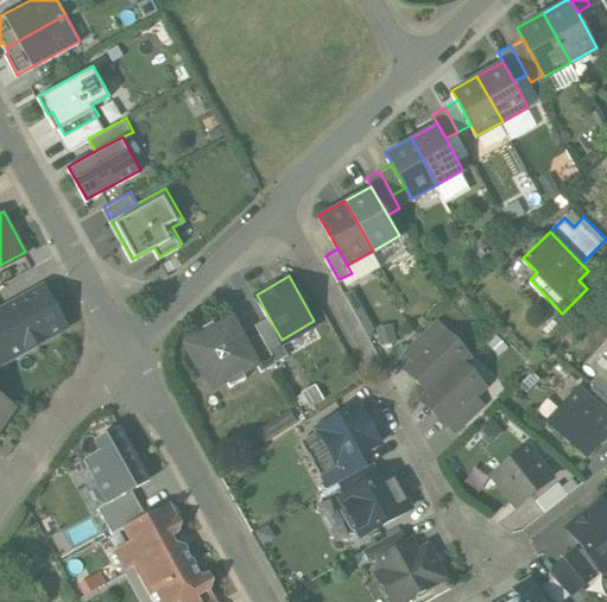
[(0,308),(0,360),(1,362),(67,325),(44,284),(0,308)]
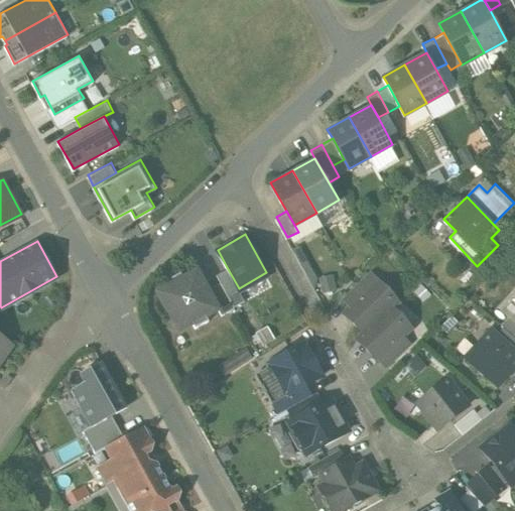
[(239,288),(227,267),(217,273),(221,281),(235,305),(245,299),(239,288)]
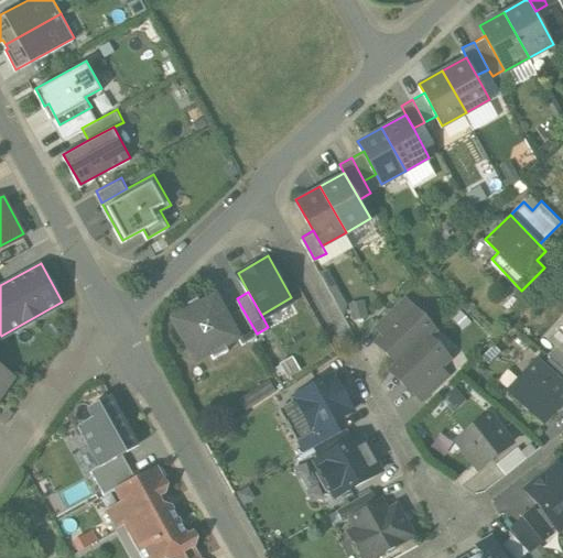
[(202,302),(198,295),(184,303),(187,309),(174,317),(192,350),(206,342),(214,357),(228,349),(225,343),(239,336),(227,315),(216,294),(202,302)]
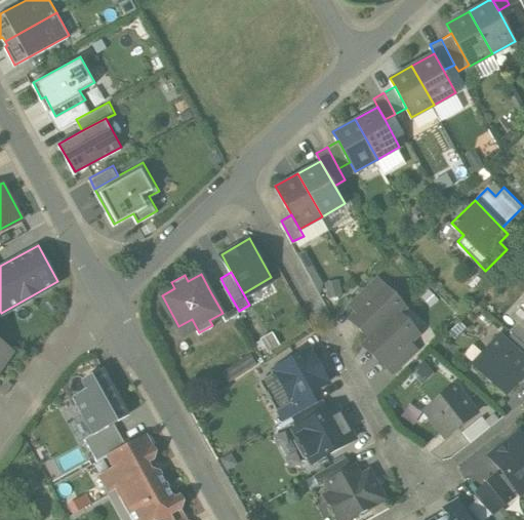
[(350,301),(358,310),(385,284),(376,275),(350,301)]
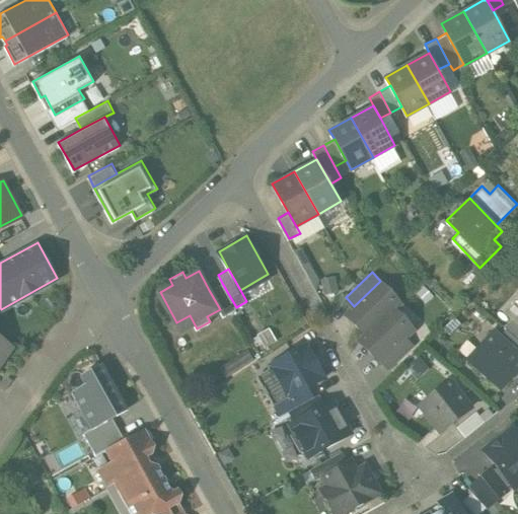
[(354,306),(347,313),(366,333),(360,339),(360,340),(399,301),(380,281),(354,306)]
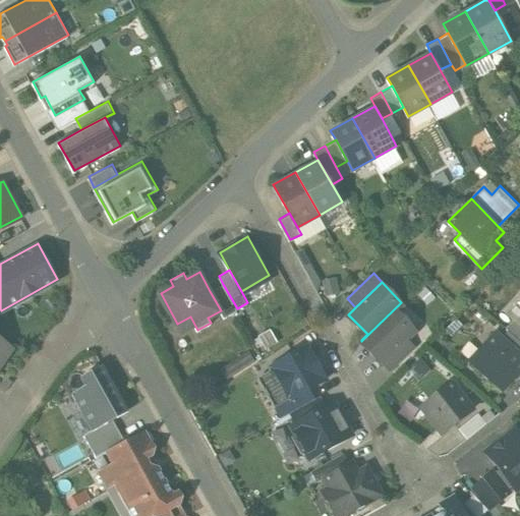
[(223,284),(210,291),(221,310),(224,317),(237,309),(237,308),(223,284)]
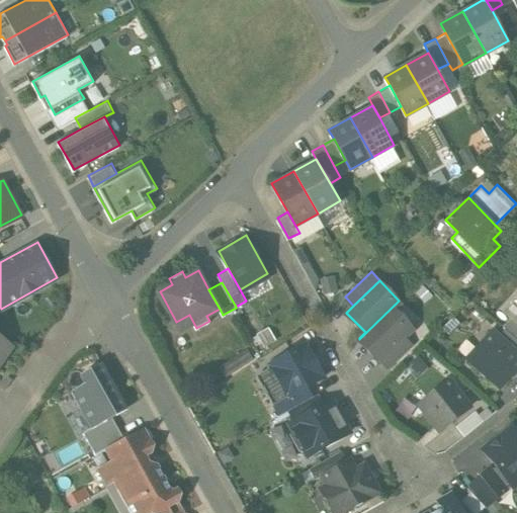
[(399,301),(359,339),(379,359),(380,358),(404,335),(413,327),(394,307),(400,302),(399,301)]
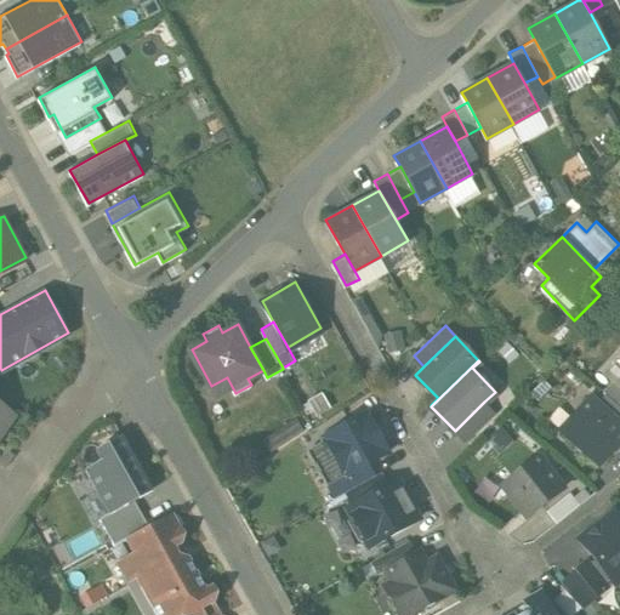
[(619,381),(615,376),(603,389),(607,392),(619,404),(619,381)]
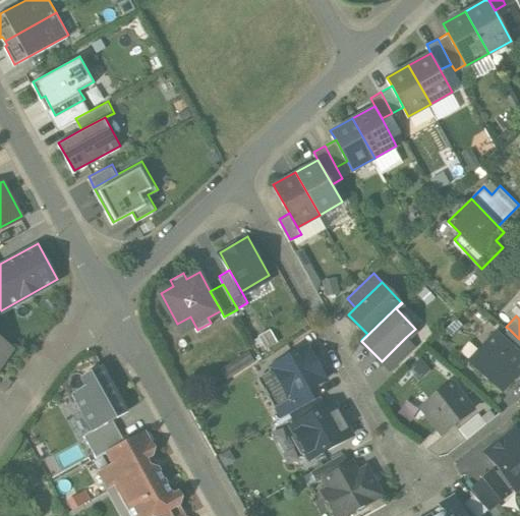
[(519,339),(509,329),(501,338),(519,354),(519,339)]
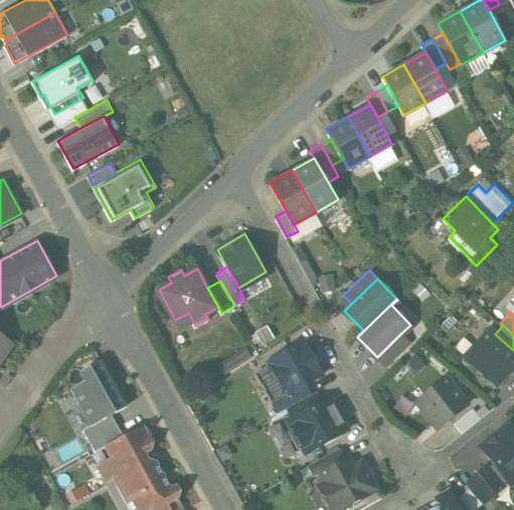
[(513,350),(495,334),(489,328),(465,355),(498,384),(513,365),(513,350)]
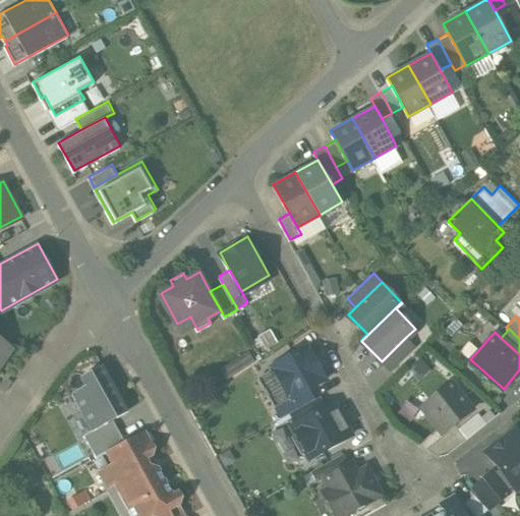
[(415,346),(406,337),(383,360),(392,368),(415,346)]
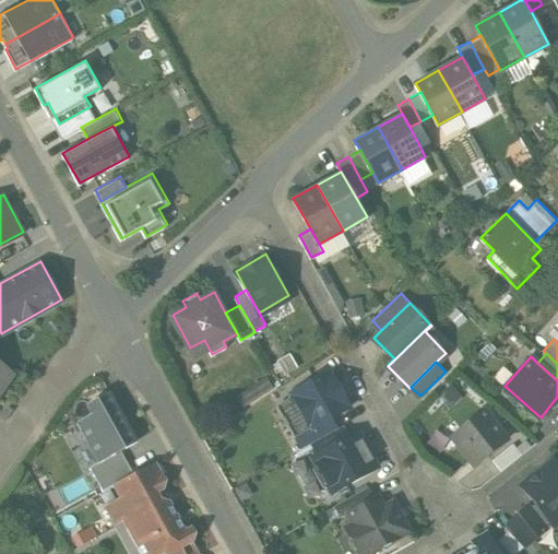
[(0,390),(13,373),(0,363),(0,390)]
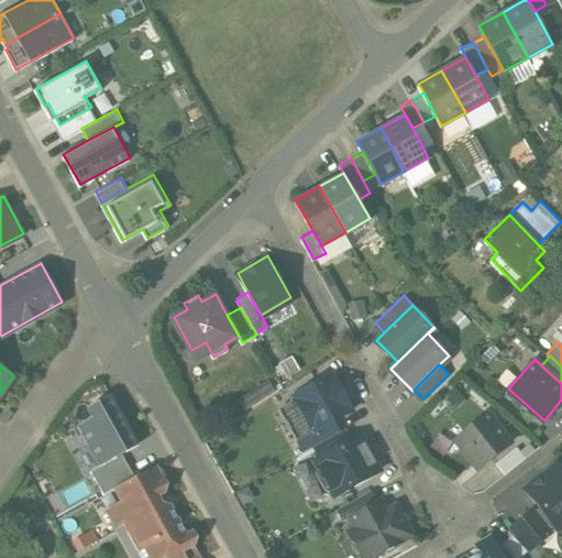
[(331,374),(310,386),(309,389),(293,397),(293,404),(298,414),(304,415),(307,413),(315,427),(315,428),(333,418),(350,408),(352,404),(348,396),(342,394),(338,385),(339,380),(337,376),(331,374)]
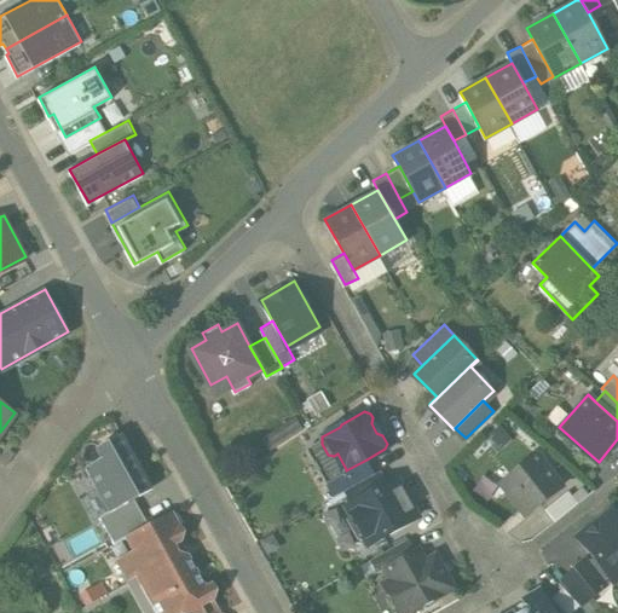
[(86,464),(109,509),(134,496),(151,487),(122,432),(96,446),(100,456),(86,464)]
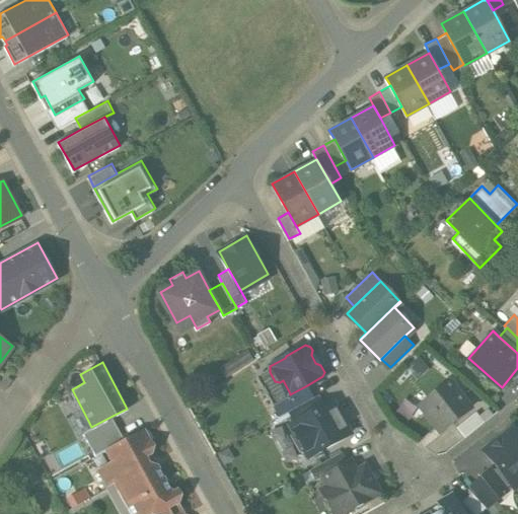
[(450,380),(421,404),(441,429),(470,406),(450,380)]
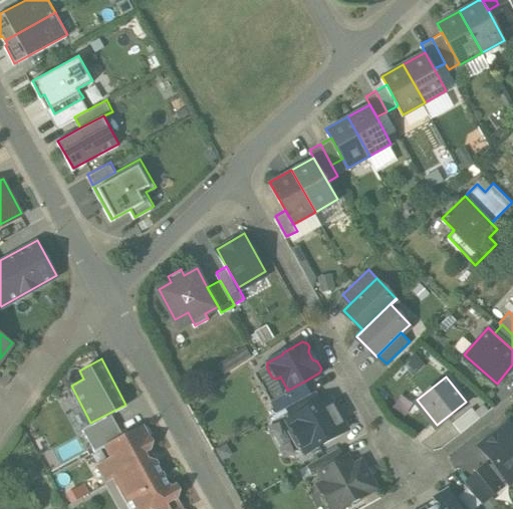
[(304,382),(287,391),(287,390),(271,398),(278,410),(310,392),(304,382)]
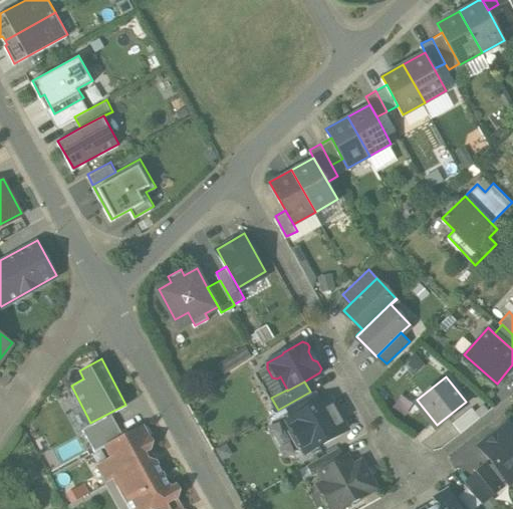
[(314,391),(287,406),(293,416),(320,401),(314,391)]
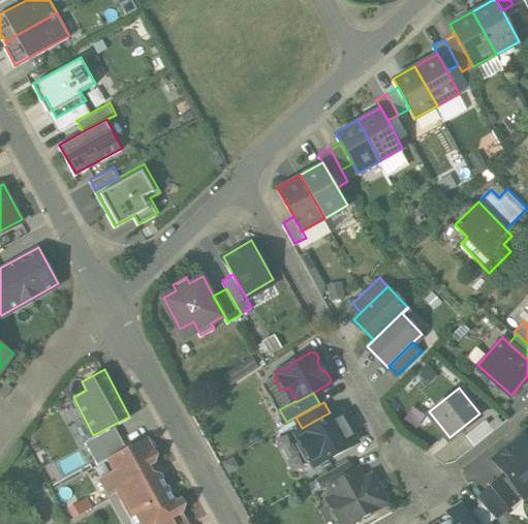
[(302,428),(301,429),(308,441),(304,443),(302,452),(306,458),(314,461),(315,463),(356,440),(338,407),(330,412),(302,428)]
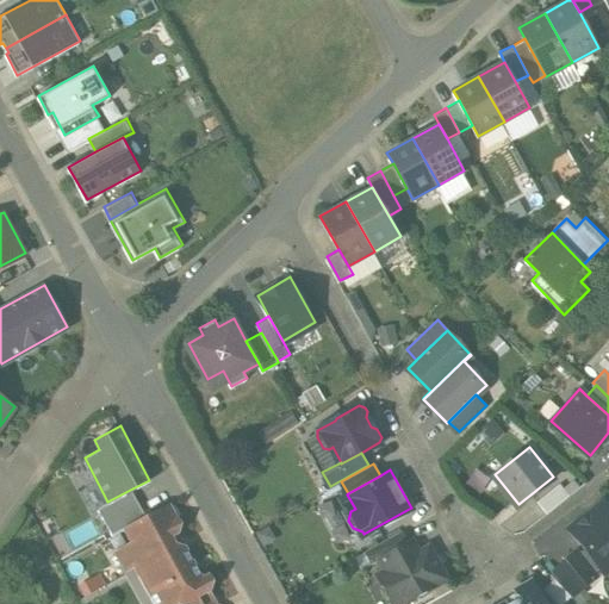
[(561,477),(539,496),(548,508),(571,489),(561,477)]
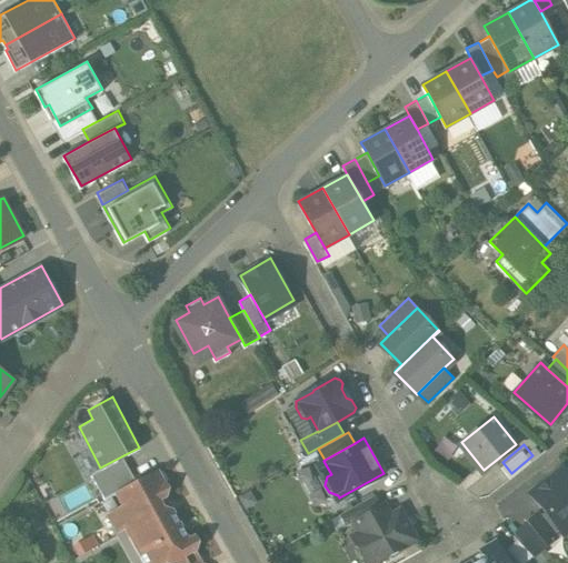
[(116,492),(138,480),(123,455),(100,468),(92,472),(107,498),(116,492)]
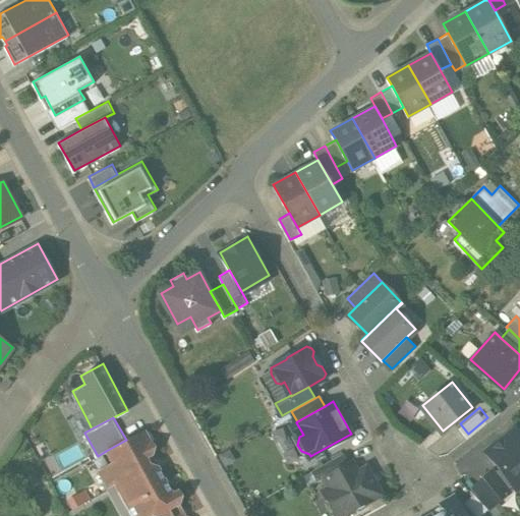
[(115,483),(151,463),(149,457),(154,454),(157,446),(147,427),(126,440),(106,451),(112,462),(98,470),(108,486),(115,483)]
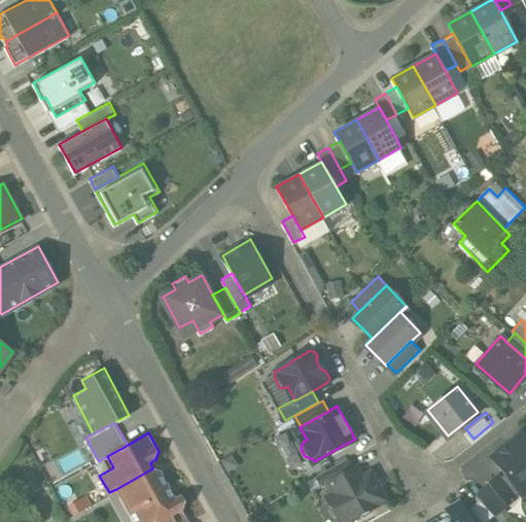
[(525,437),(522,432),(492,455),(522,493),(525,490),(525,437)]
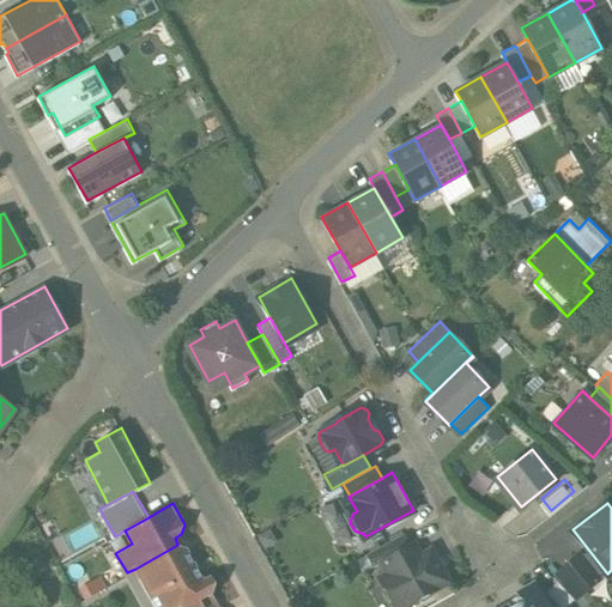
[(405,532),(367,552),(374,565),(382,560),(411,544),(405,532)]
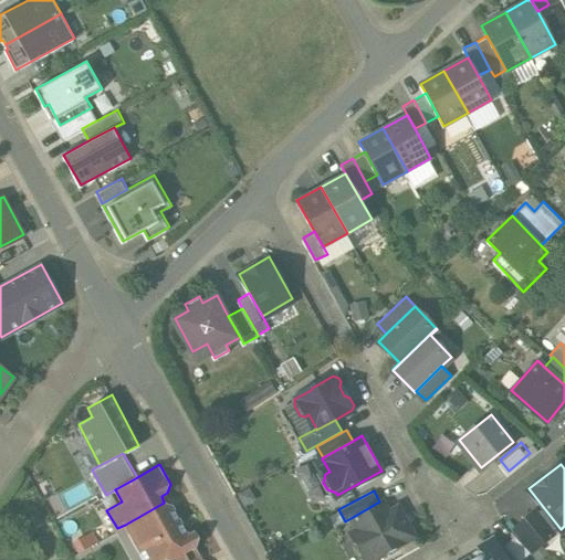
[(379,502),(353,517),(364,536),(356,540),(366,559),(369,559),(415,535),(403,511),(397,515),(390,513),(383,500),(379,502)]
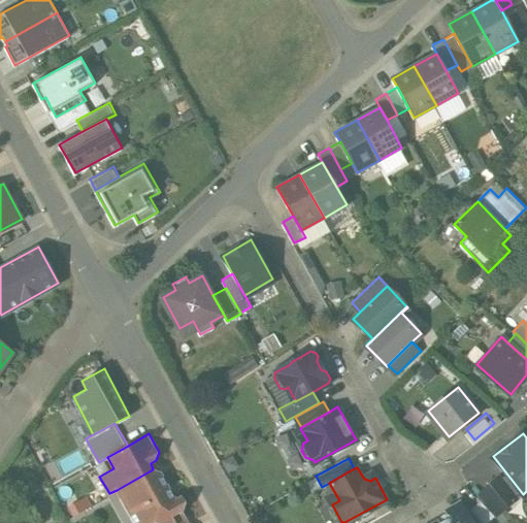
[(153,469),(117,490),(134,522),(153,522),(156,522),(160,522),(175,522),(172,516),(183,511),(186,501),(182,494),(176,497),(162,471),(153,469)]
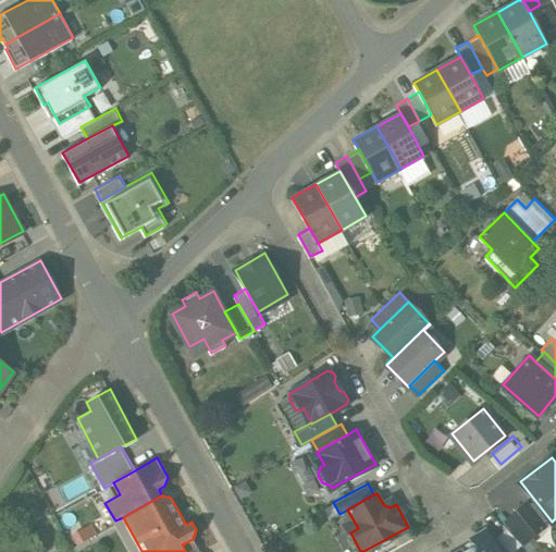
[(546,524),(529,502),(503,524),(522,543),(546,524)]
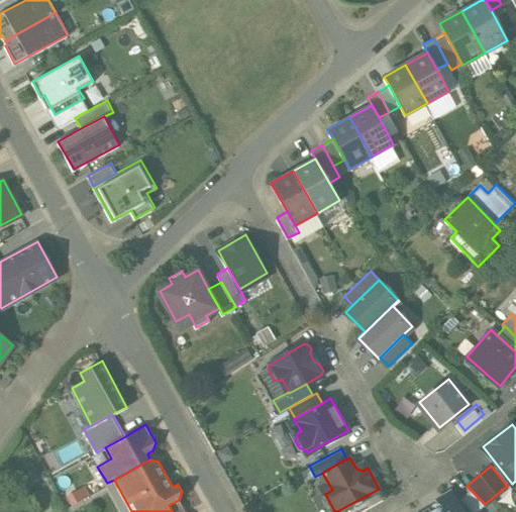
[(435,507),(425,511),(465,511),(452,490),(441,497),(435,507)]
